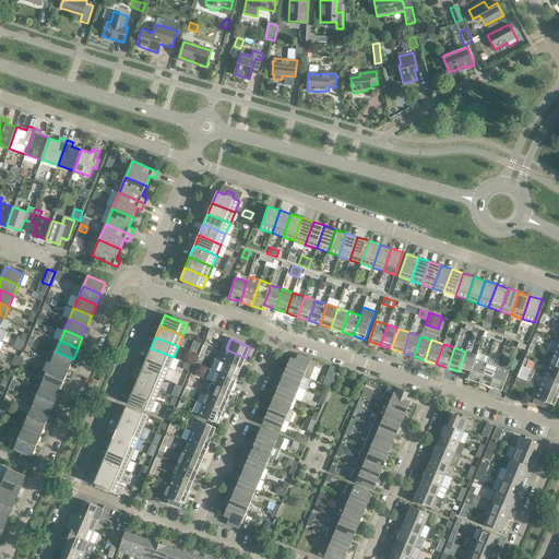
[(174,357),(151,348),(146,359),(169,368),(174,357)]
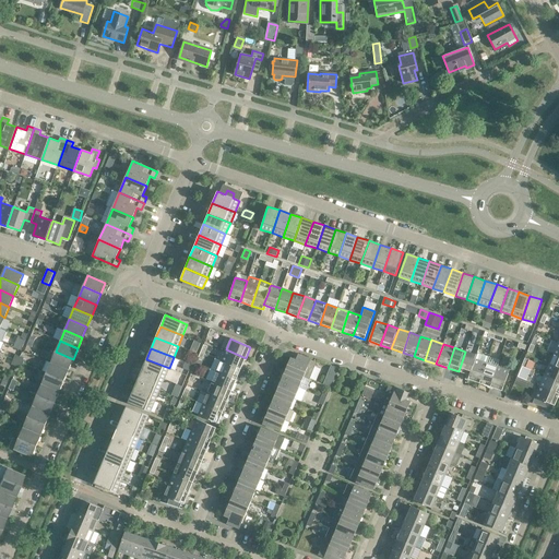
[(246,358),(226,349),(221,360),(241,369),(246,358)]
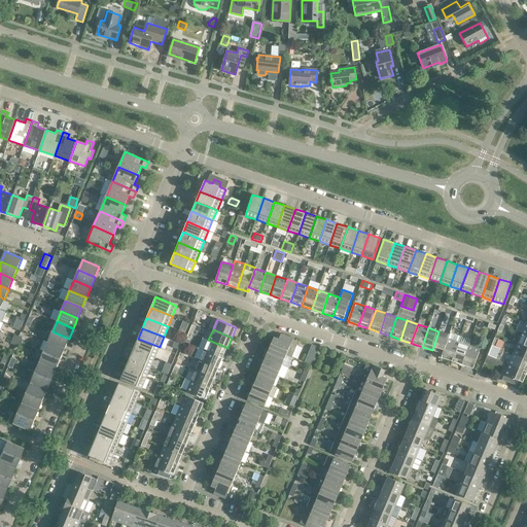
[(69,339),(53,331),(47,342),(65,349),(69,339)]
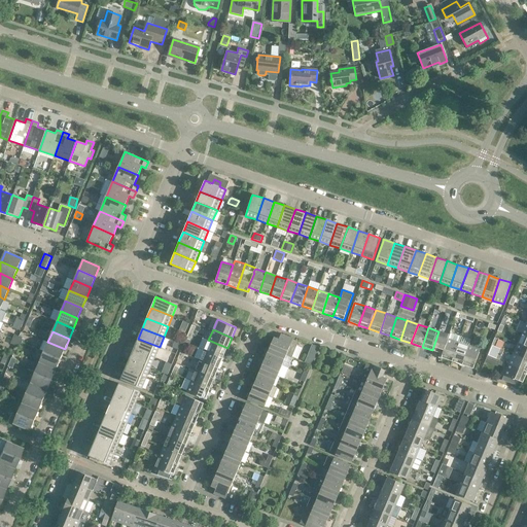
[(450,335),(438,331),(432,350),(443,354),(448,339),(450,335)]
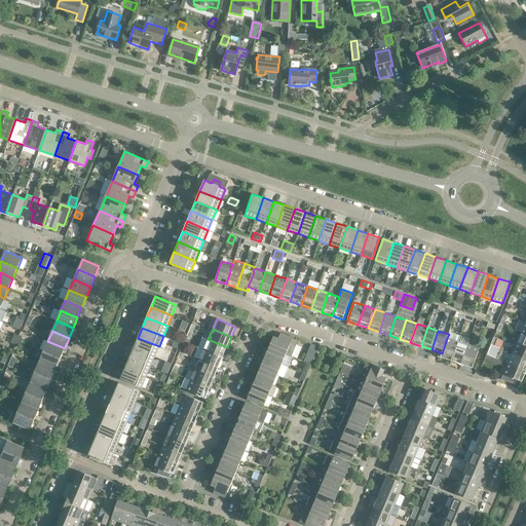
[(269,347),(286,354),(291,357),(298,341),(280,333),(278,339),(273,337),(269,347)]
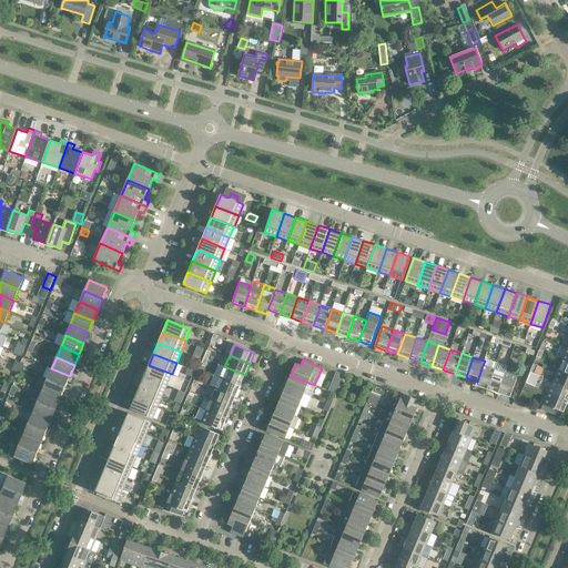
[(567,362),(563,359),(557,371),(567,374),(567,362)]
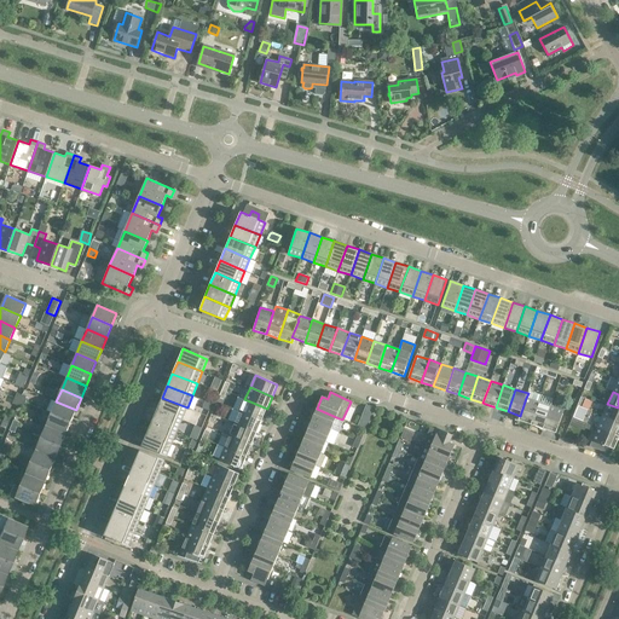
[(187,408),(162,398),(157,410),(181,420),(187,408)]
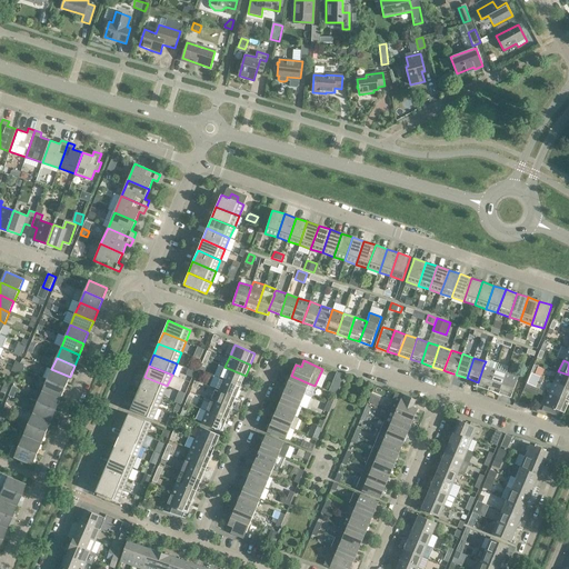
[(478,382),(476,386),(488,390),(495,369),(483,366),(478,382)]
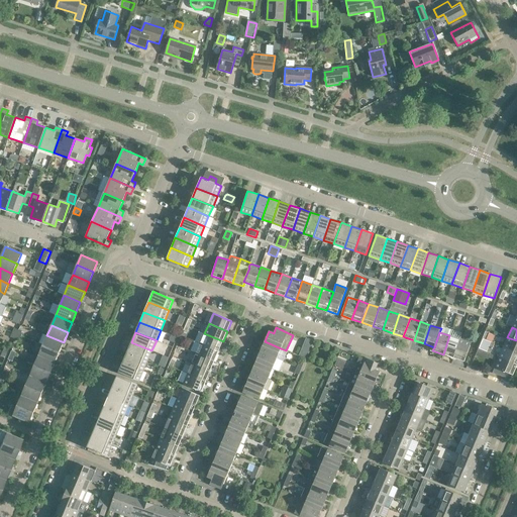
[(223,341),(204,333),(200,343),(218,351),(223,341)]
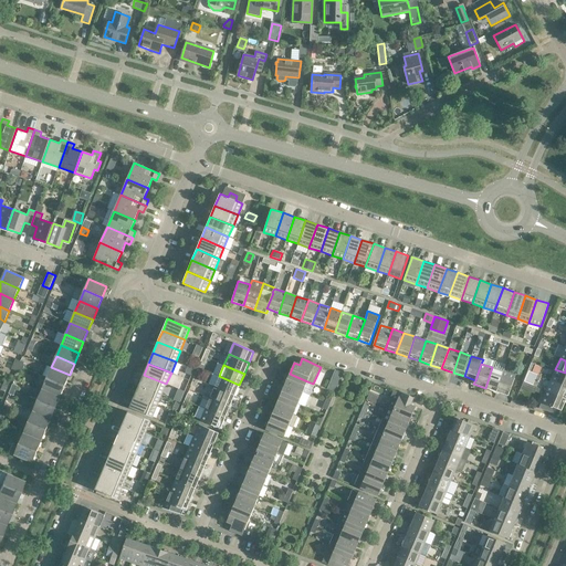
[(70,375),(51,367),(46,378),(64,386),(70,375)]
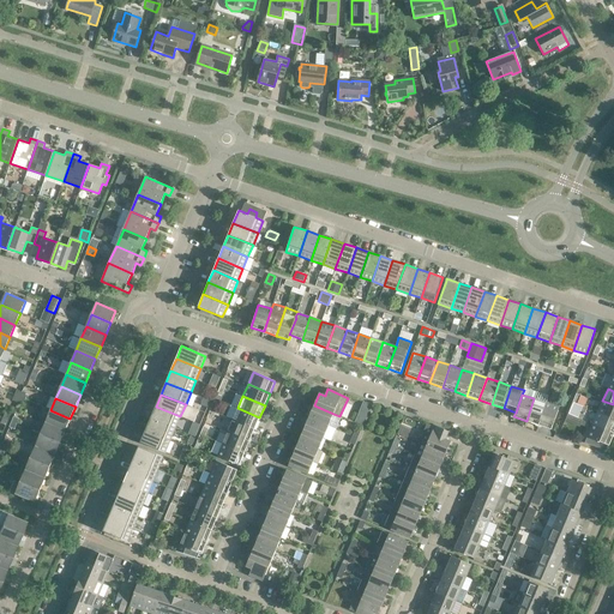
[(547,403),(534,398),(527,421),(539,426),(547,403)]
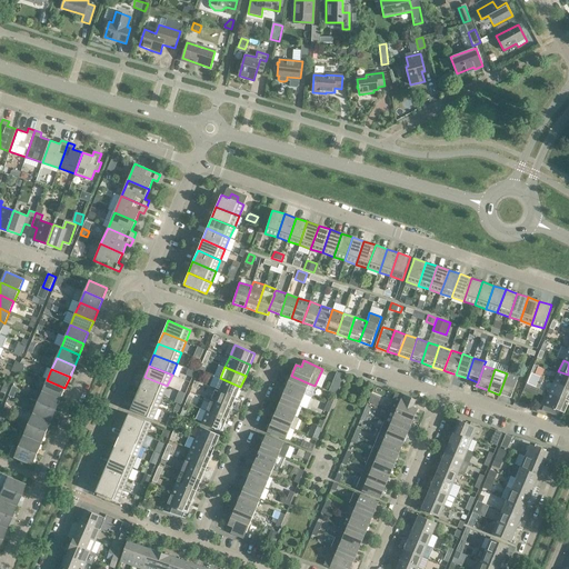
[(568,375),(558,371),(553,382),(568,388),(568,375)]
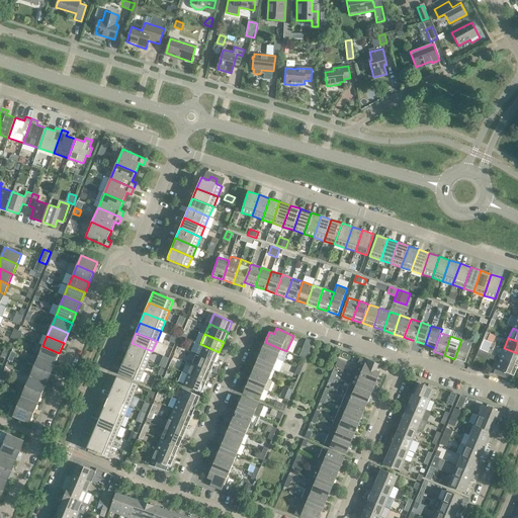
[(484,339),(480,349),(481,349),(485,351),(489,342),(484,339)]
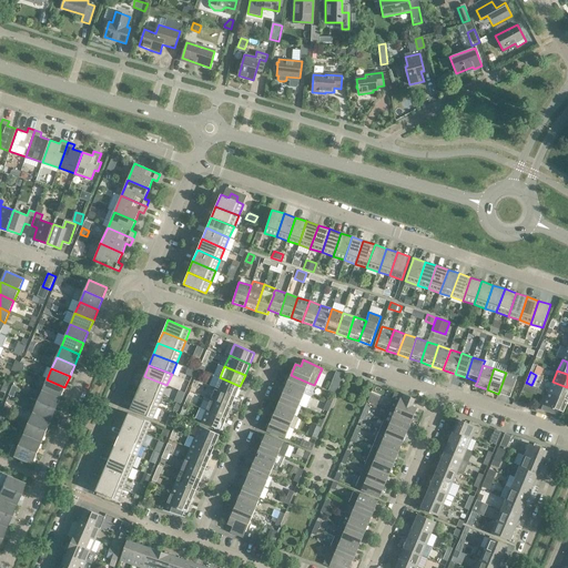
[(517,376),(506,373),(498,394),(510,397),(517,376)]
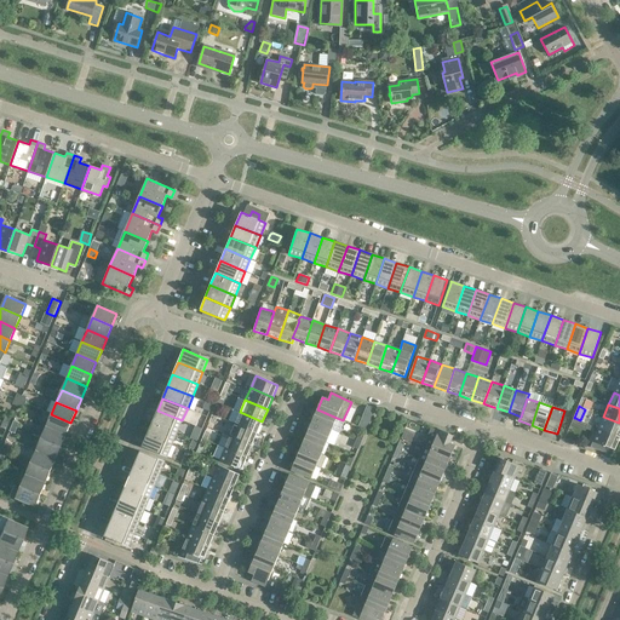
[(337,418),(317,409),(311,422),(332,430),(337,418)]
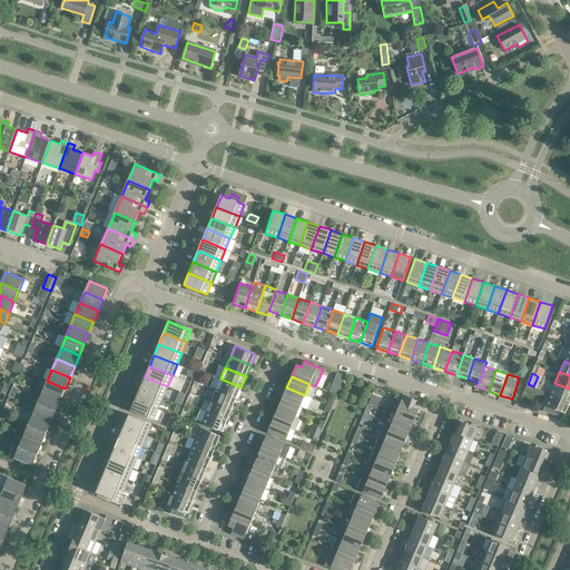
[(167,386),(145,377),(140,389),(163,397),(167,386)]
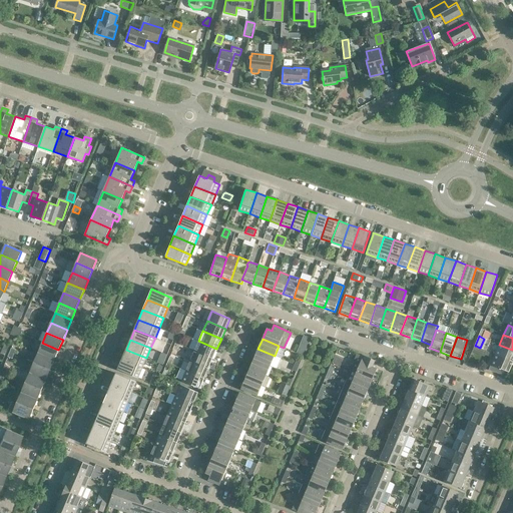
[(216,349),(198,341),(194,351),(212,359),(216,349)]
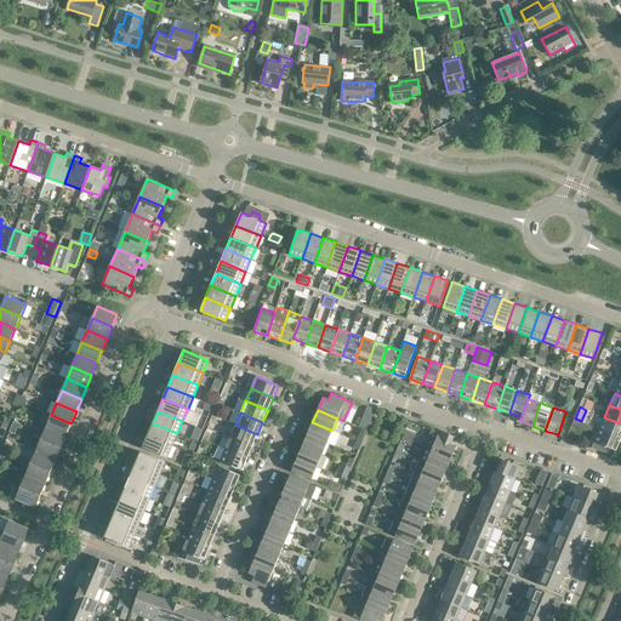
[(70,423),(51,415),(46,427),(66,436),(70,423)]
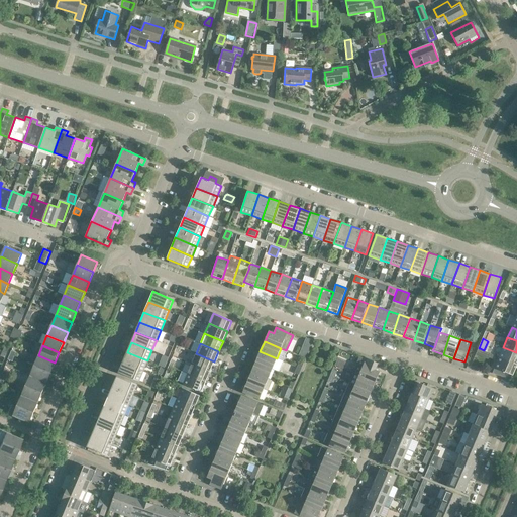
[(167,345),(165,352),(170,354),(173,348),(167,345)]
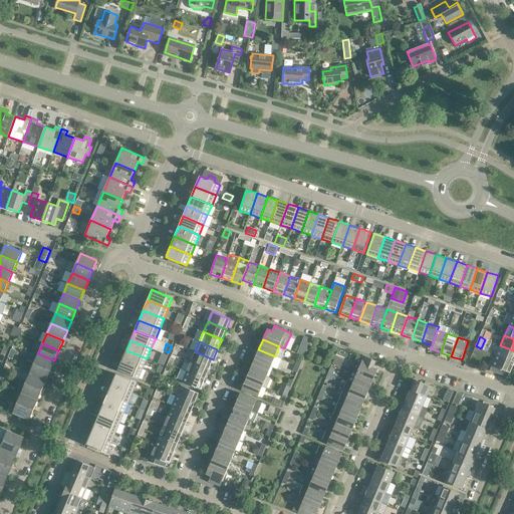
[(513,350),(500,345),(496,355),(513,362),(513,350)]
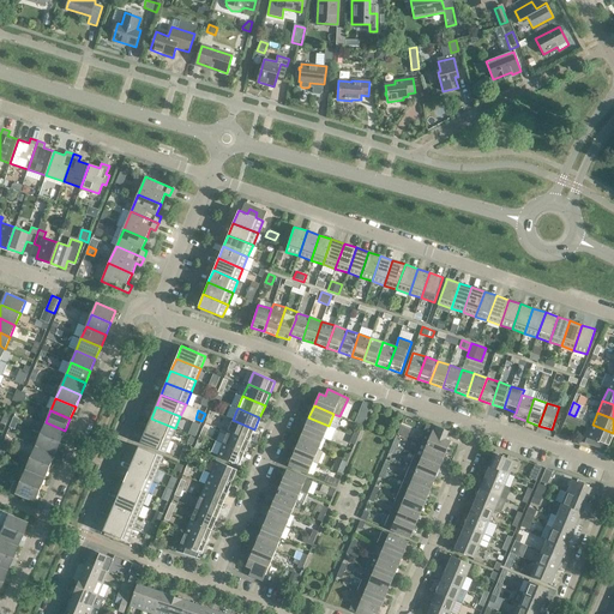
[(357,415),(355,422),(362,426),(366,419),(357,415)]
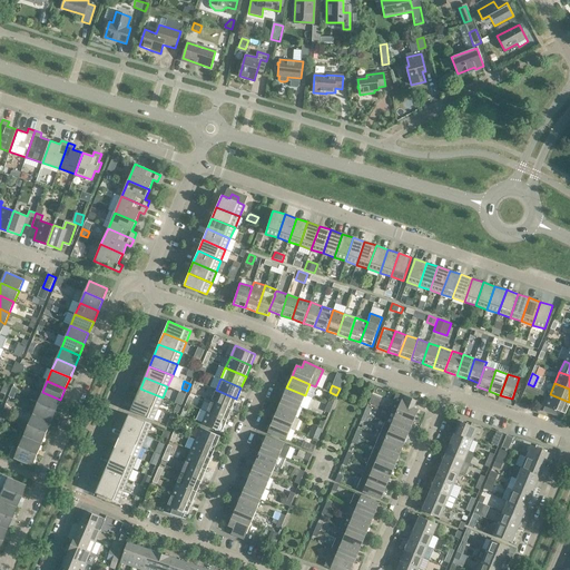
[(305,395),(286,387),(282,399),(300,406),(305,395)]
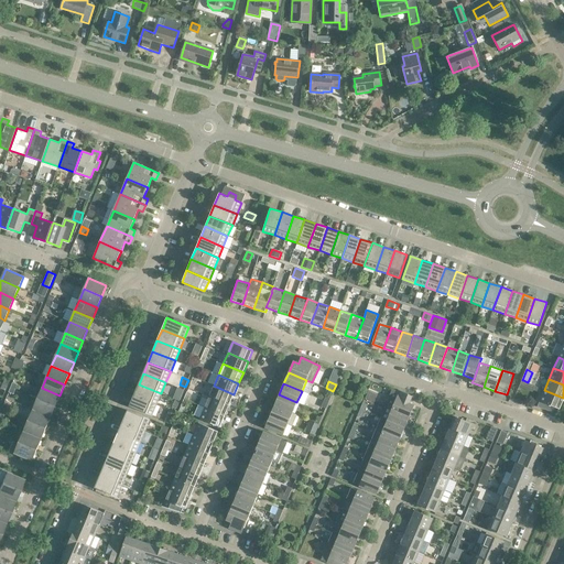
[(161,393),(139,384),(133,394),(156,404),(161,393)]
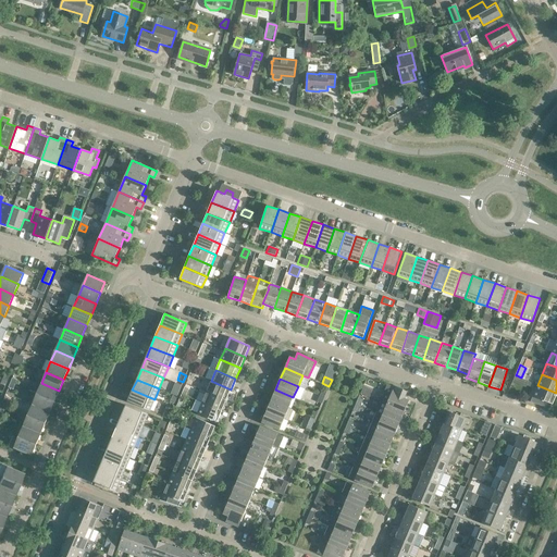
[(231,390),(211,381),(207,392),(226,400),(231,390)]
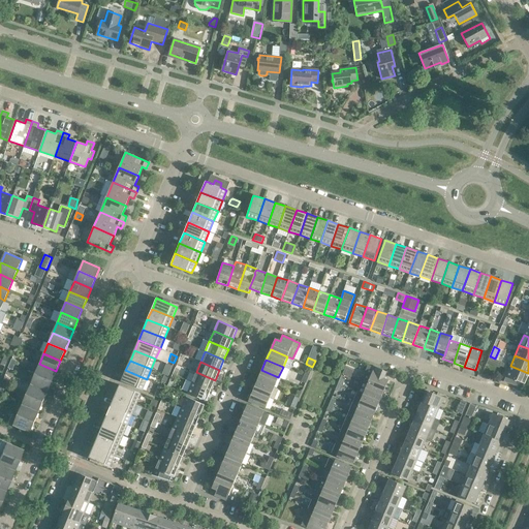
[(56,371),(39,364),(35,374),(52,381),(56,371)]
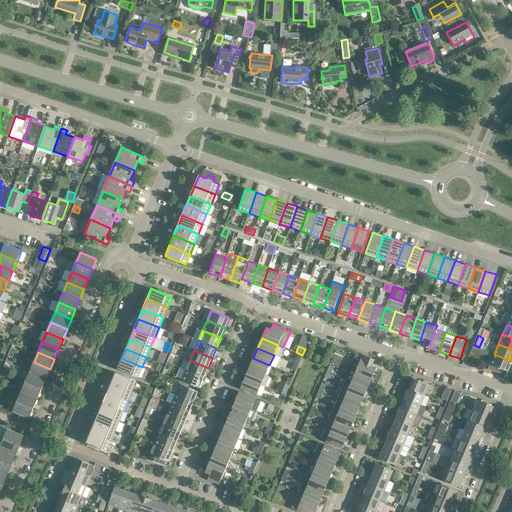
[(356,353),(350,369),(372,378),(376,368),(371,366),(374,360),(362,355),(362,356),(356,353)]
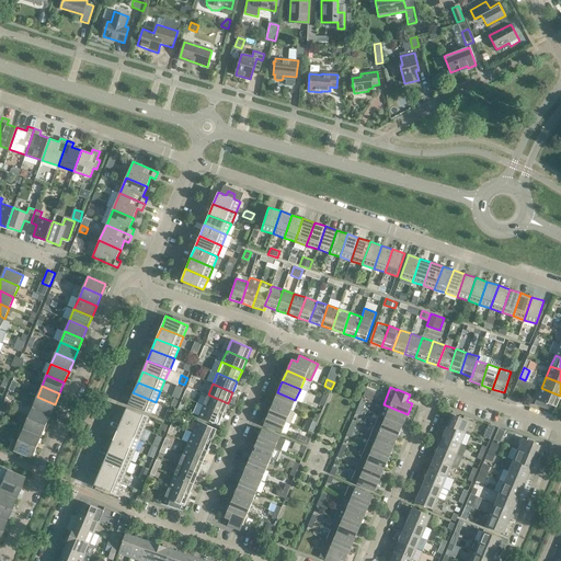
[(560,396),(541,388),(537,399),(557,408),(560,396)]
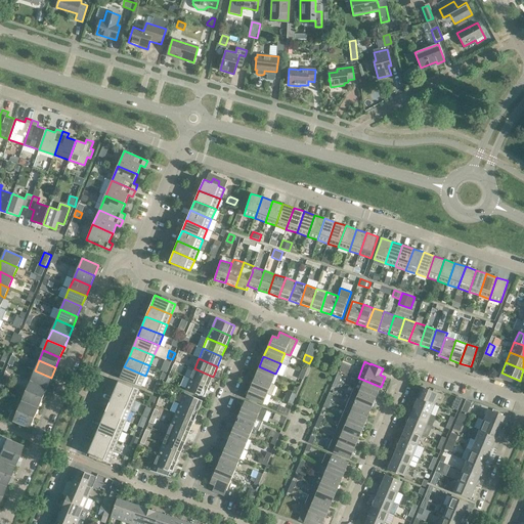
[(342,363),(339,369),(345,372),(348,366),(342,363)]
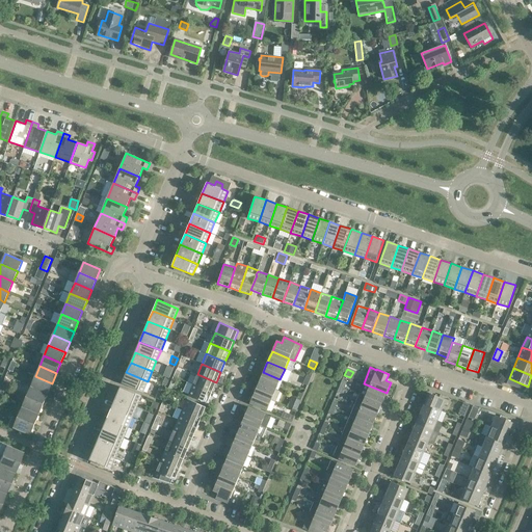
[(148,381),(126,372),(122,383),(143,392),(148,381)]
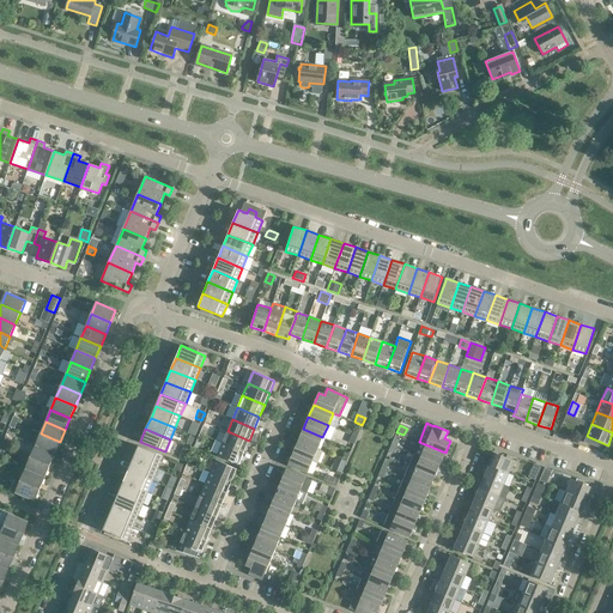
[(322,437),(303,429),(298,441),(317,449),(322,437)]
